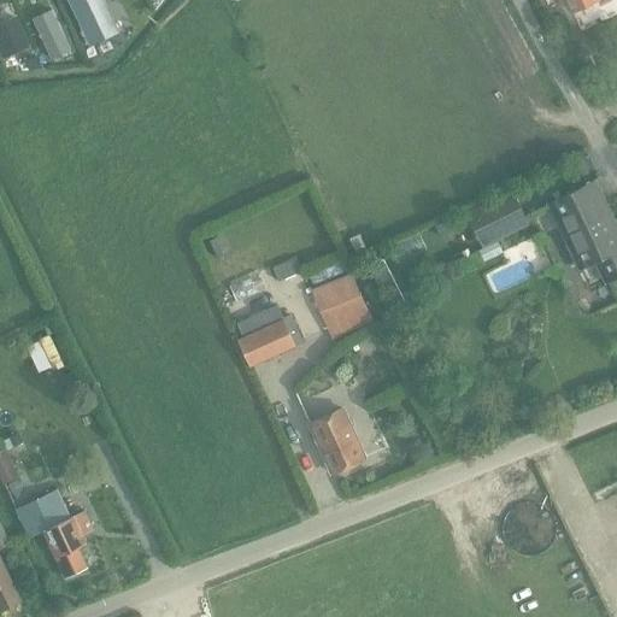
[(81,30),(99,22),(88,0),(76,0),(69,4),(81,30)]
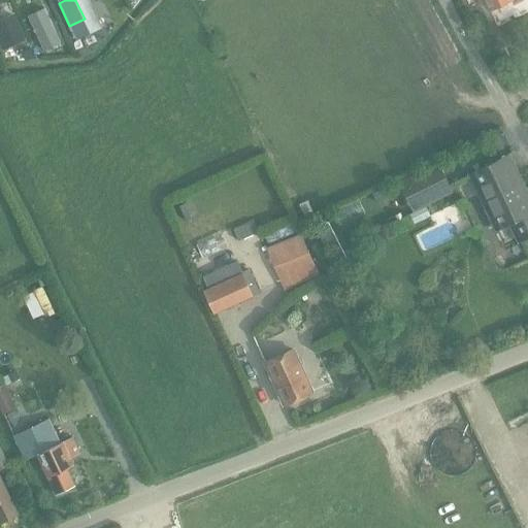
[(485,0),(490,11),(513,0),(485,0)]
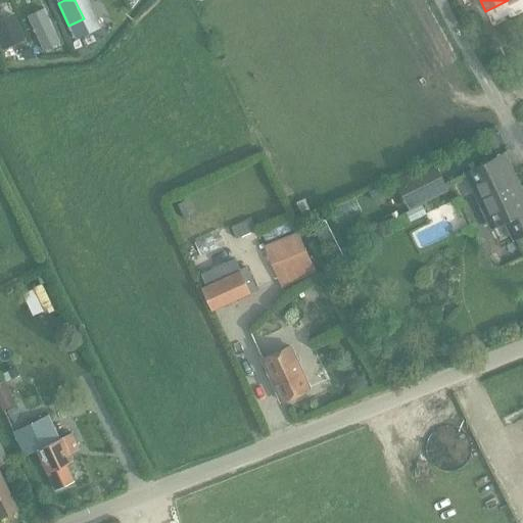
[(43,49),(58,42),(43,9),(28,16),(43,49)]
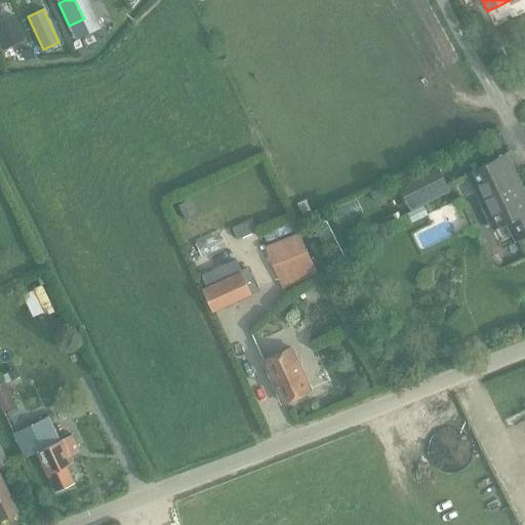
[(0,40),(3,48),(24,40),(13,15),(0,22),(0,40)]
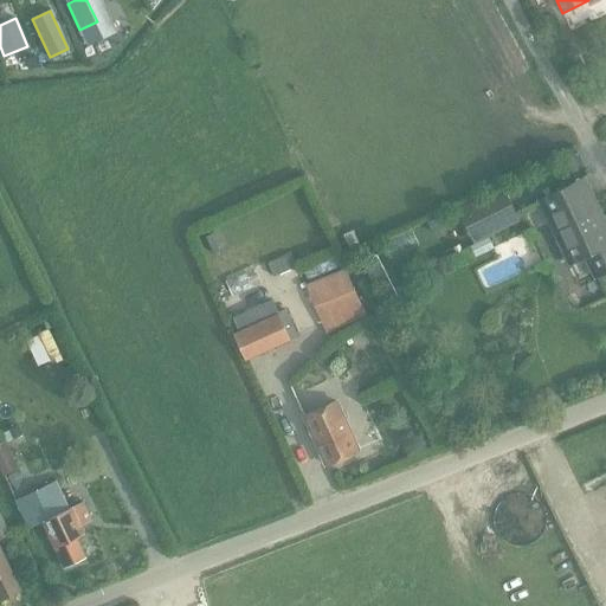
[(36,58),(26,63),(31,72),(40,68),(36,58)]
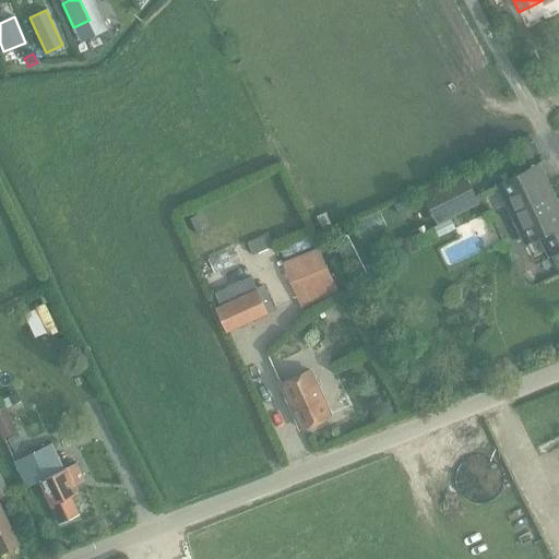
[(544,235),(554,253),(558,250),(558,211),(536,166),(499,185),(527,242),(544,235)]
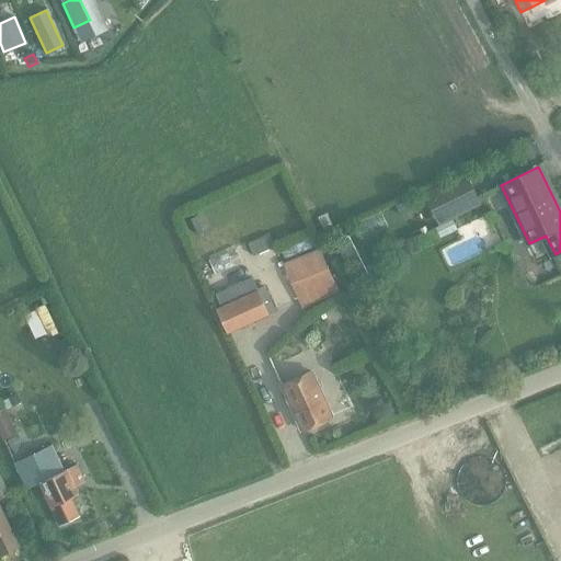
[(466,176),(426,196),(437,219),(477,199),(466,176)]
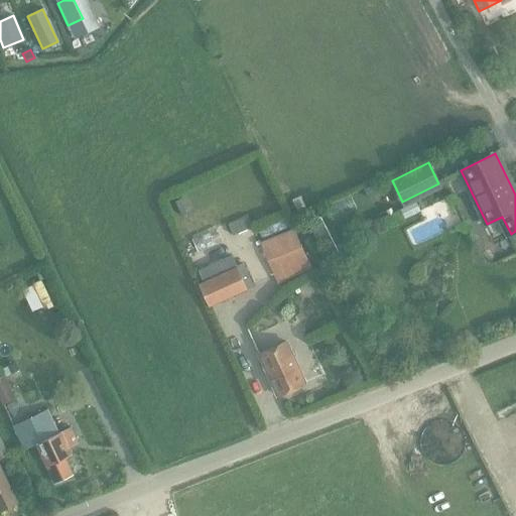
[(308,225),(327,257),(337,251),(319,219),(308,225)]
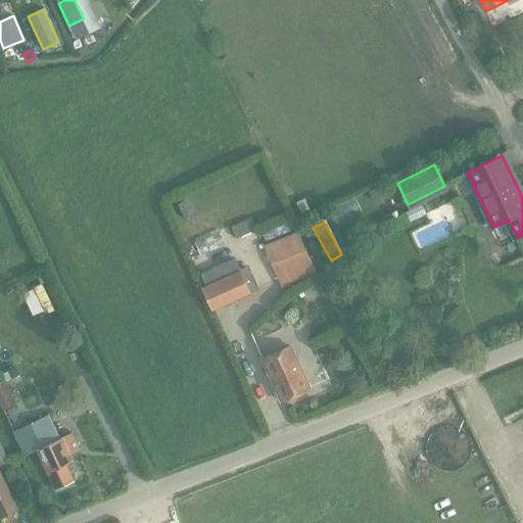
[(317,276),(305,248),(302,249),(297,234),(266,246),(272,263),(283,290),(317,276)]
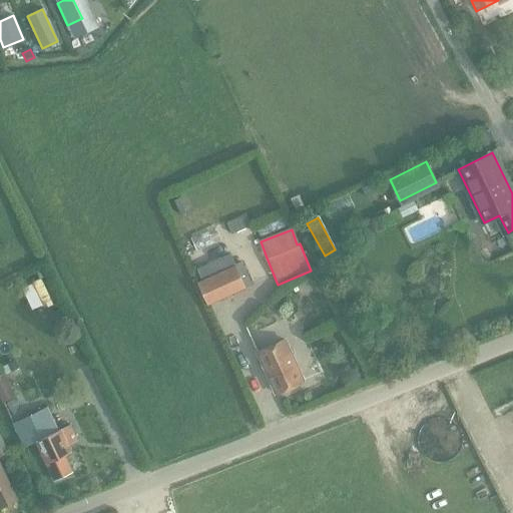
[(197,282),(207,304),(244,288),(234,266),(197,282)]
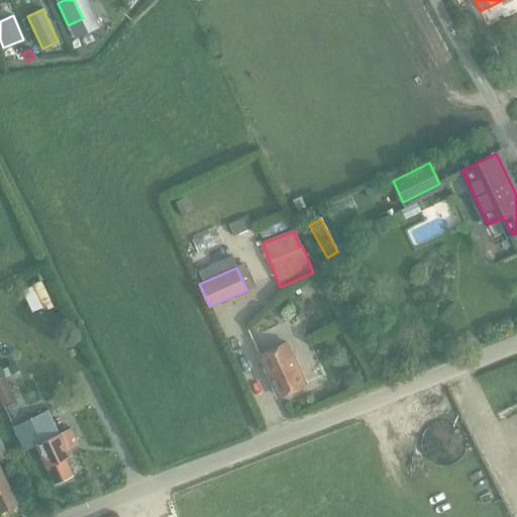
[(40,313),(56,309),(44,275),(30,279),(40,313)]
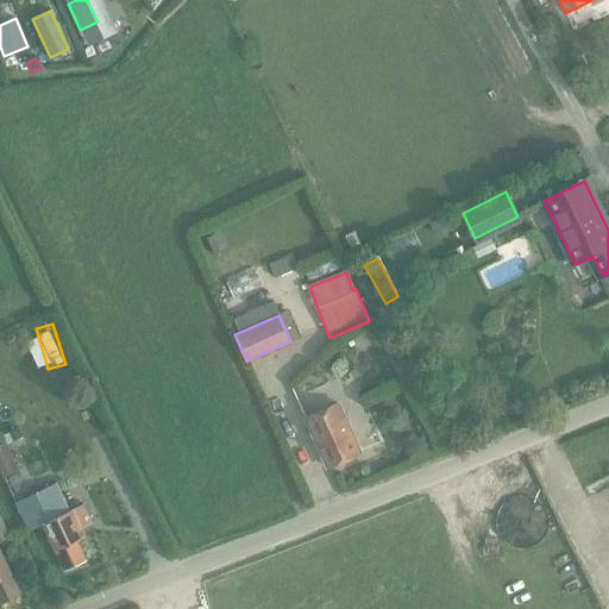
[(370,336),(356,344),(363,357),(377,349),(370,336)]
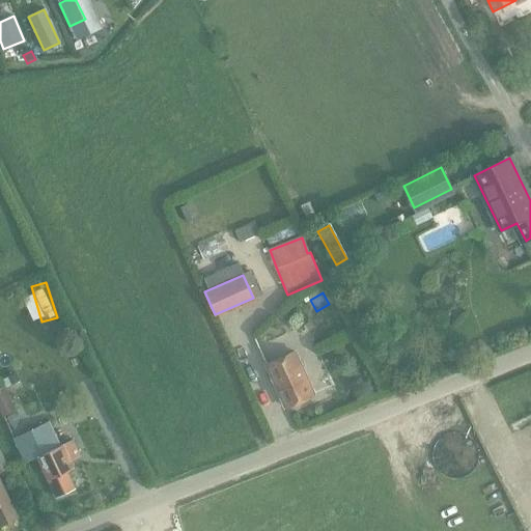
[(61,322),(53,326),(58,334),(65,330),(61,322)]
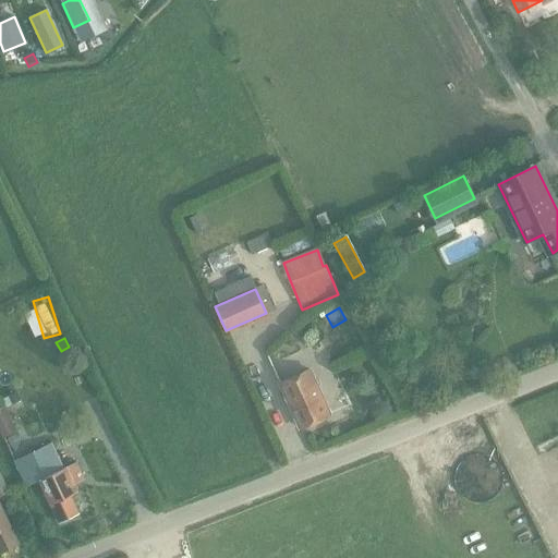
[(330,414),(310,370),(280,384),(300,428),(330,414)]
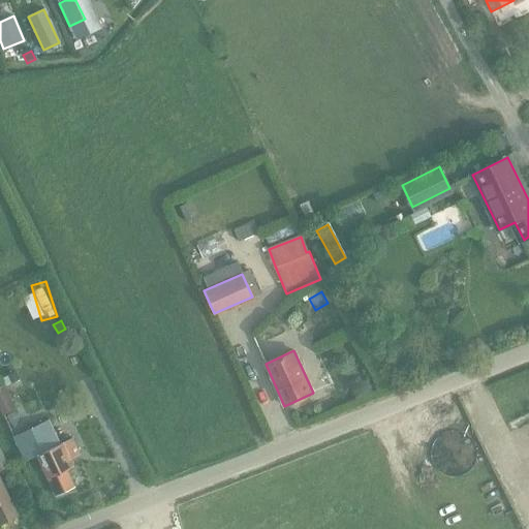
[(17,373),(6,378),(9,385),(20,381),(17,373)]
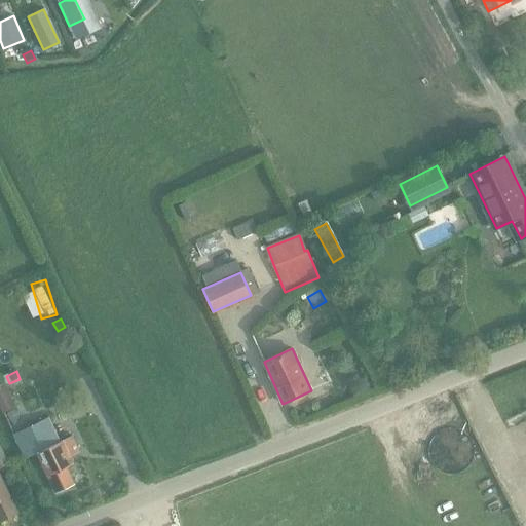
[(0,407),(3,413),(16,407),(5,383),(0,385),(0,407)]
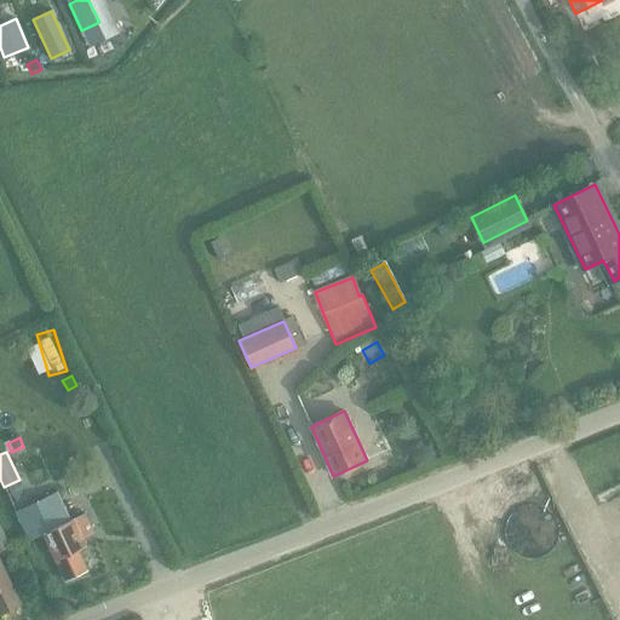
[(78,552),(87,549),(80,535),(92,529),(85,514),(69,520),(58,497),(19,514),(32,541),(44,537),(65,583),(86,573),(78,552)]
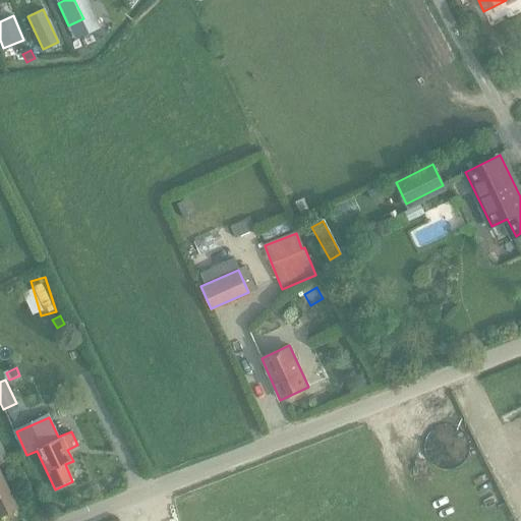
[(0,518),(16,509),(0,473),(0,464),(8,461),(0,444),(0,518)]
